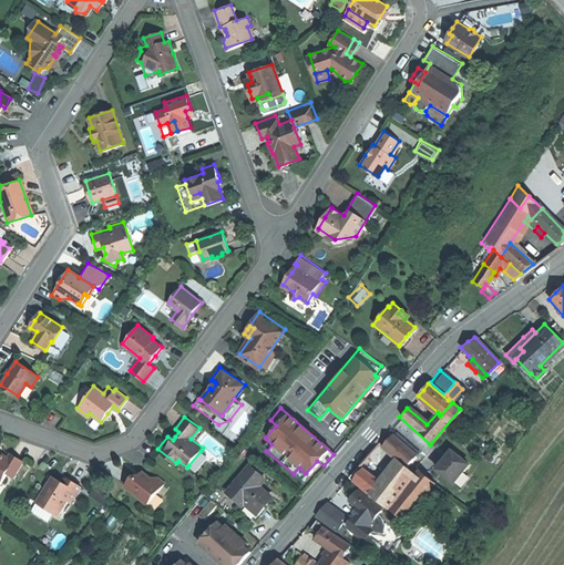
[(393,456),(398,461),(404,466),(413,455),(417,452),(393,432),(381,447),(393,456)]
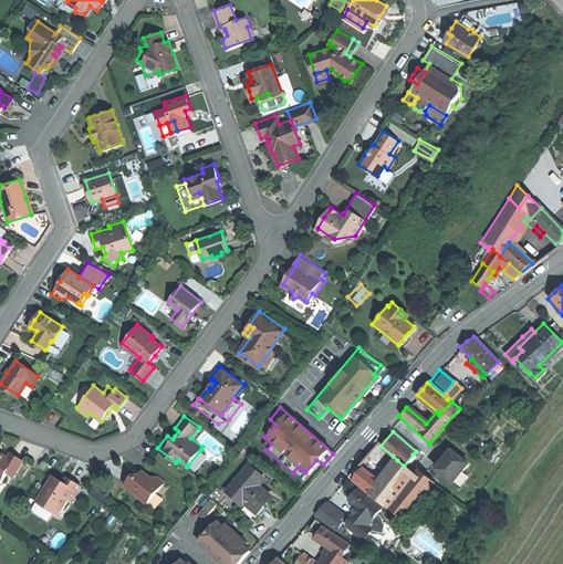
[(260,445),(267,450),(271,444),(266,438),(260,445)]
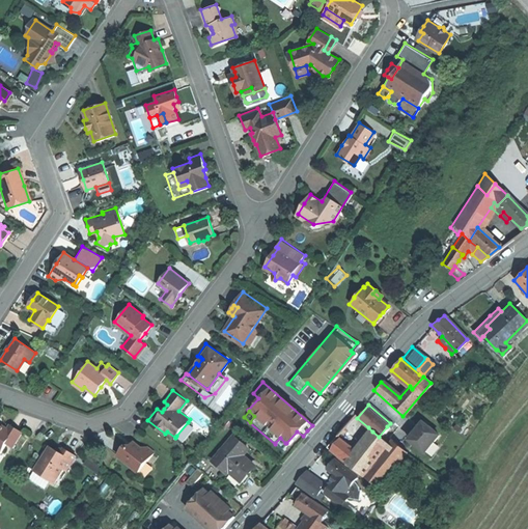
[(195,427),(188,422),(176,436),(184,442),(195,427)]
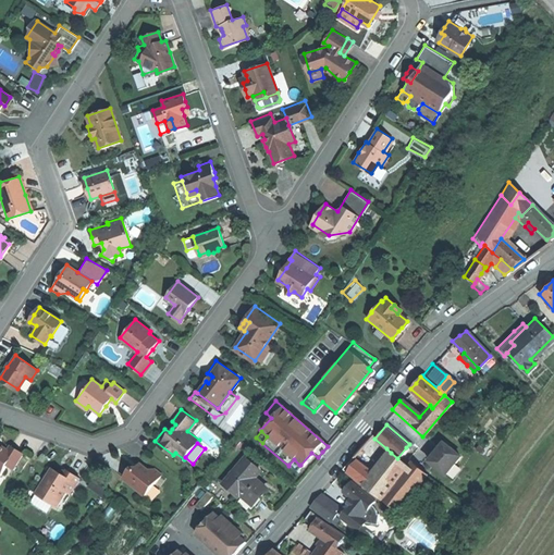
[(426,460),(443,475),(457,456),(441,443),(433,453),(426,460)]
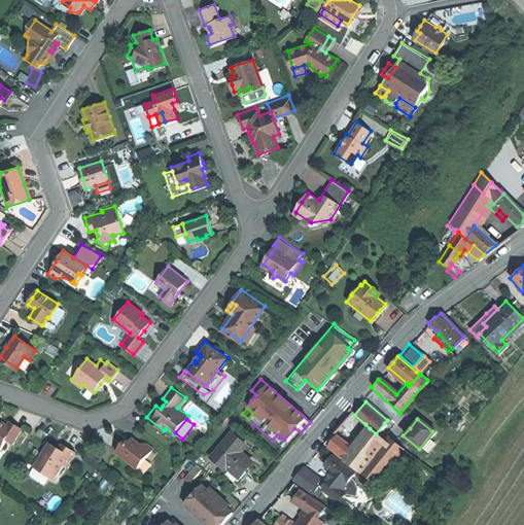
[(0,447),(4,440),(10,444),(20,428),(8,421),(6,425),(0,421),(0,447)]
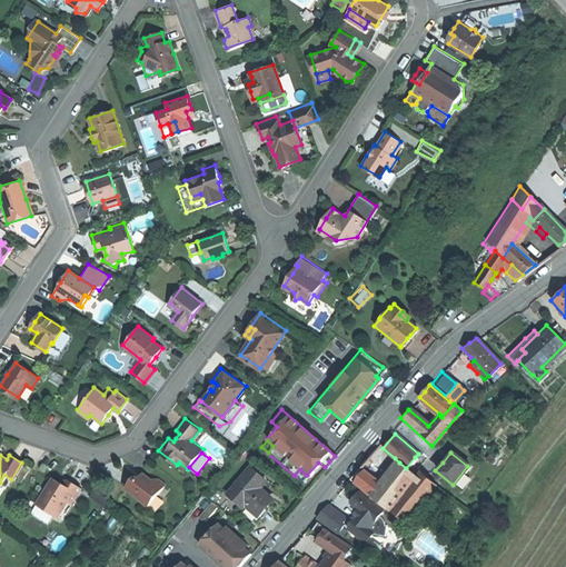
[(388,477),(379,486),(371,497),(384,507),(394,495),(396,497),(415,475),(406,468),(399,463),(396,466),(388,477)]
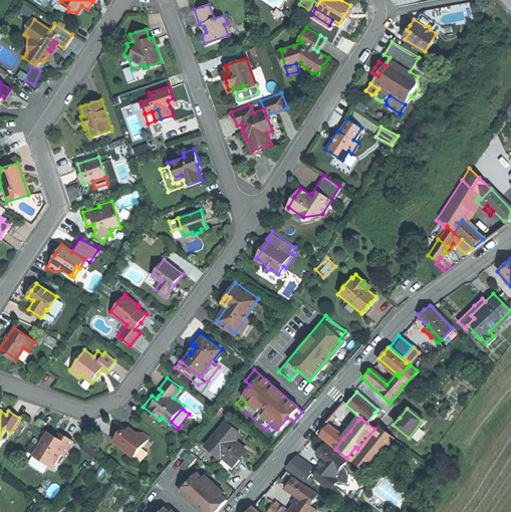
[(224,423),(204,446),(215,455),(218,457),(220,455),(230,464),(235,457),(237,459),(244,451),(232,441),(237,434),(224,423)]
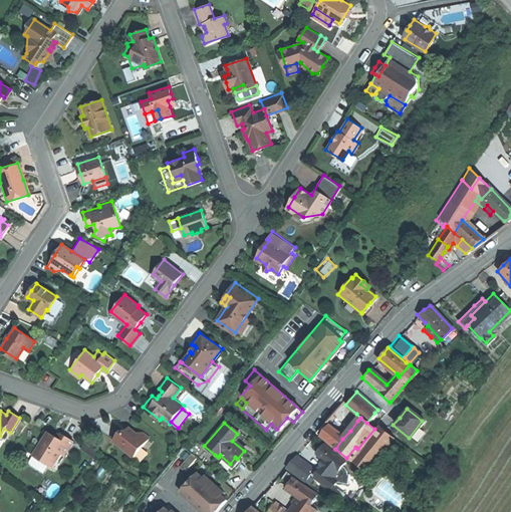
[(315,432),(327,442),(335,433),(323,423),(315,432)]
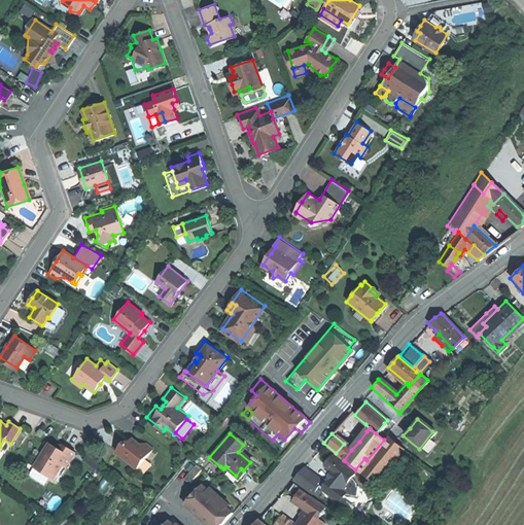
[(279,445),(283,440),(278,434),(273,440),(279,445)]
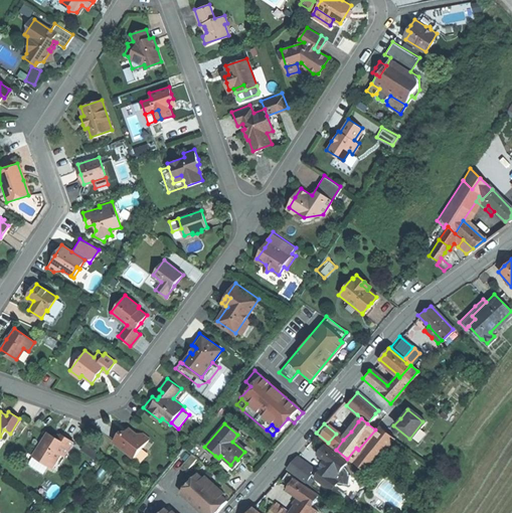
[(378,426),(375,430),(358,450),(356,448),(347,459),(364,473),(393,439),(378,426)]
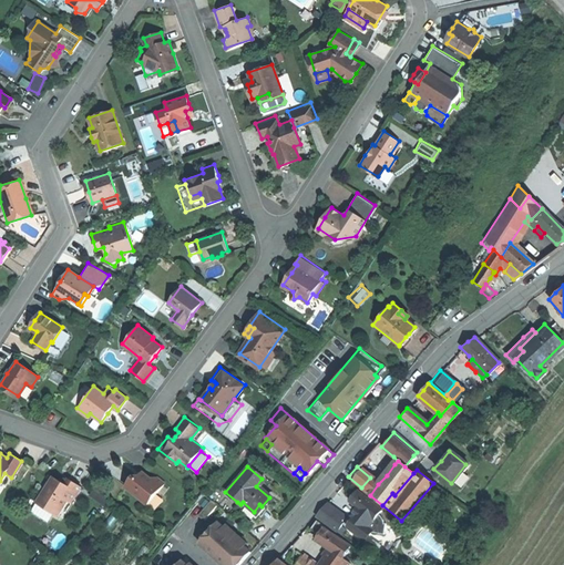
[(124,486),(147,503),(163,482),(154,475),(149,475),(142,471),(137,475),(132,475),(129,480),(124,486)]
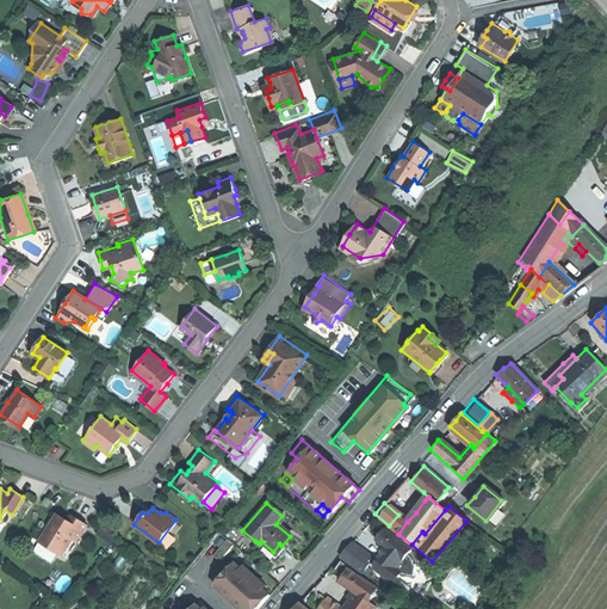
[(54,551),(60,554),(69,539),(74,541),(85,523),(70,515),(67,522),(61,518),(56,515),(39,541),(54,551)]
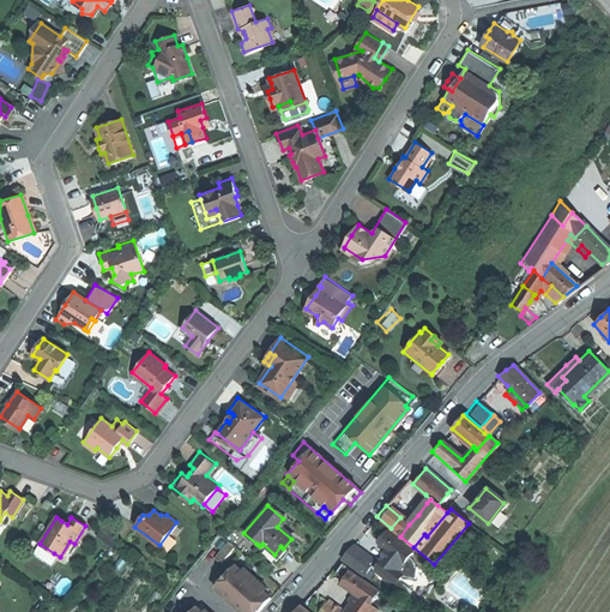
[(391,528),(400,537),(409,525),(400,517),(391,528)]
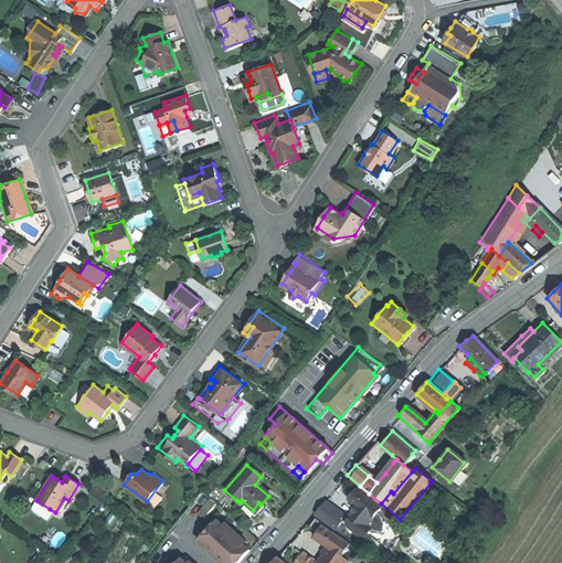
[(168,485),(162,480),(147,501),(155,508),(162,498),(160,496),(168,485)]
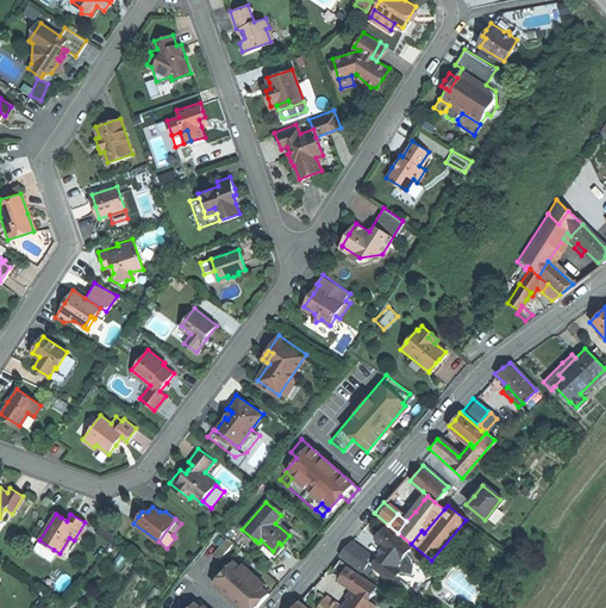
[(385,548),(398,559),(404,552),(408,546),(393,532),(391,534),(382,528),(381,527),(378,532),(373,538),(385,548)]
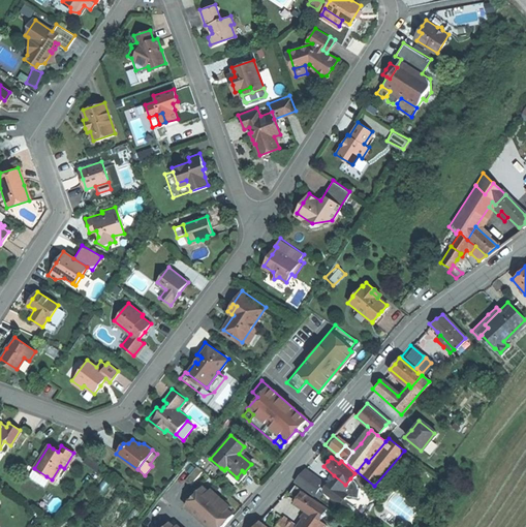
[(40,486),(47,476),(34,468),(27,464),(21,473),(40,486)]
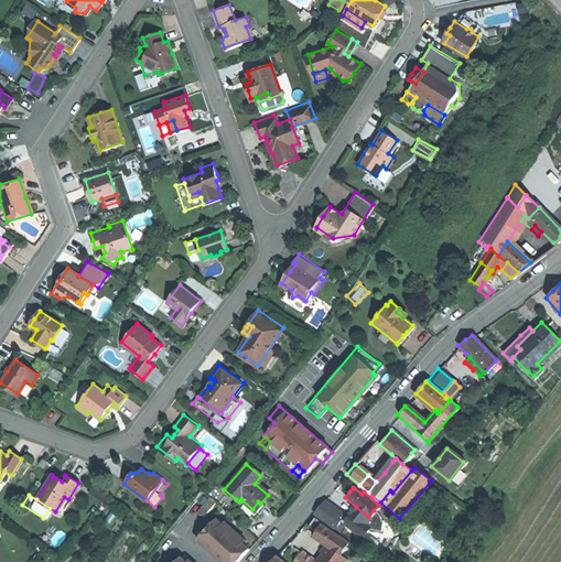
[(270,497),(268,495),(260,504),(258,501),(252,509),(241,499),(239,501),(236,499),(235,501),(252,517),(263,505),(270,497)]
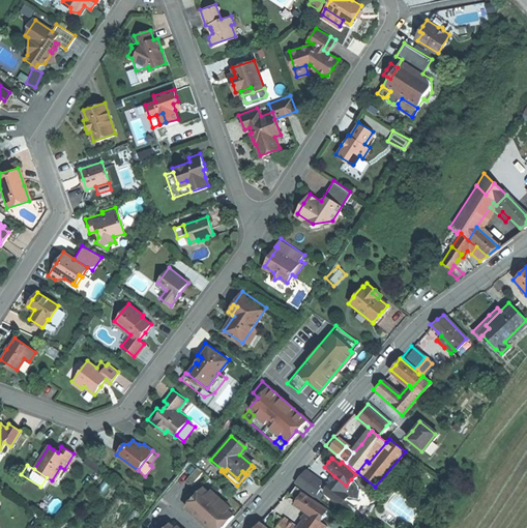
[(182,479),(188,485),(201,472),(195,467),(182,479)]
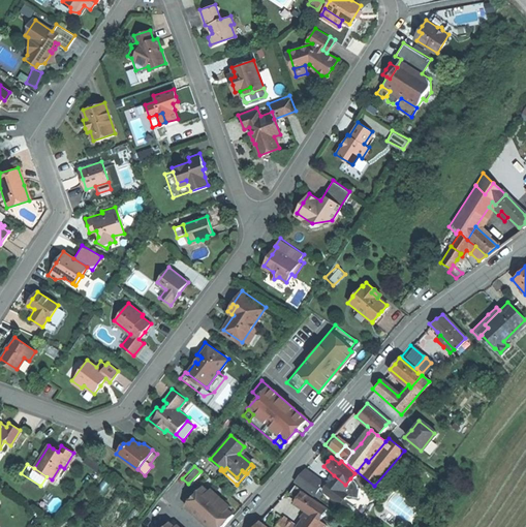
[(304,468),(292,481),(312,495),(317,489),(316,486),(320,481),(304,468)]
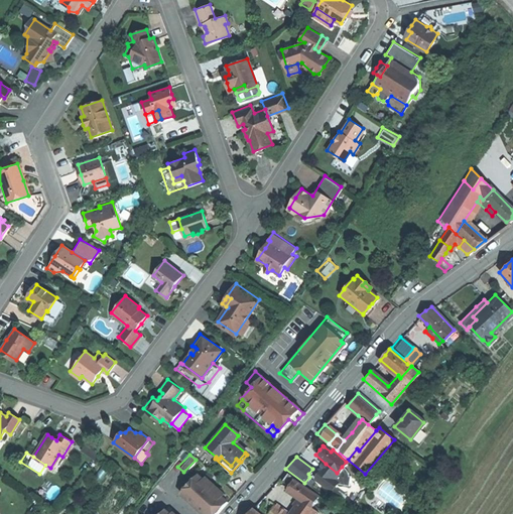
[(345,471),(342,467),(337,473),(326,464),(325,465),(323,468),(313,478),(324,487),(329,487),(332,483),(347,486),(349,476),(347,476),(347,474),(345,471)]
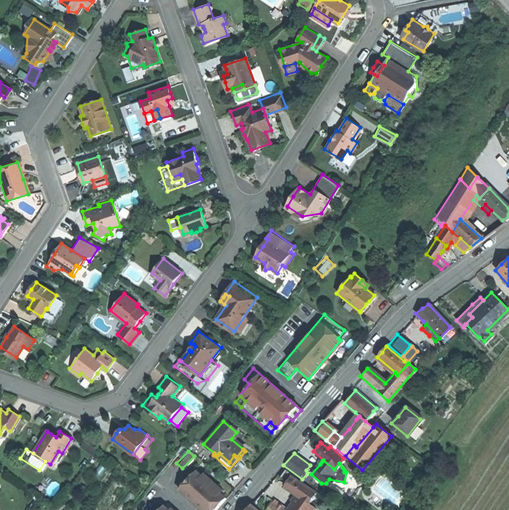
[(279,477),(286,481),(290,475),(291,476),(292,474),(284,469),(279,477)]
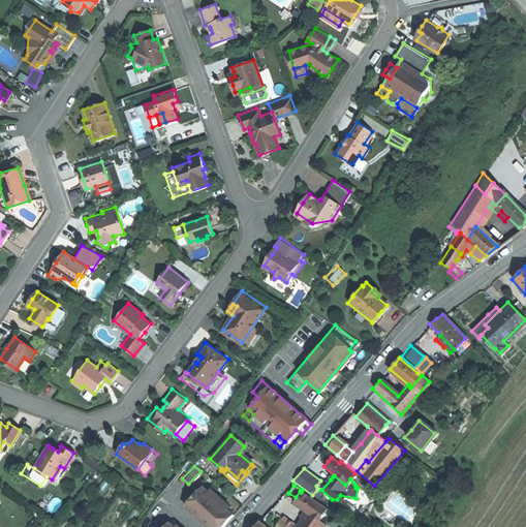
[(183,505),(207,526),(219,526),(231,515),(200,486),(183,505)]
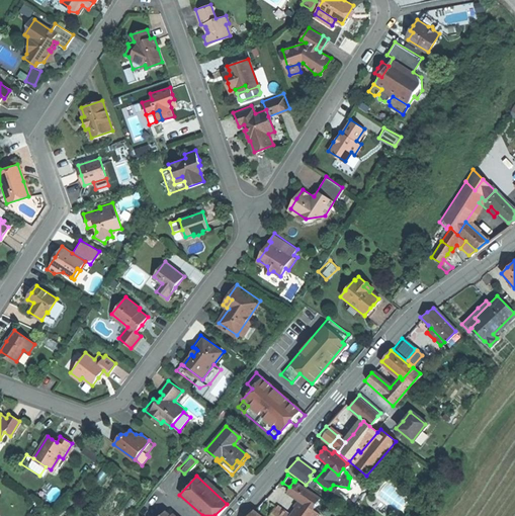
[(296,499),(299,502),(311,509),(319,498),(294,482),(293,481),(289,487),(286,492),(296,499)]
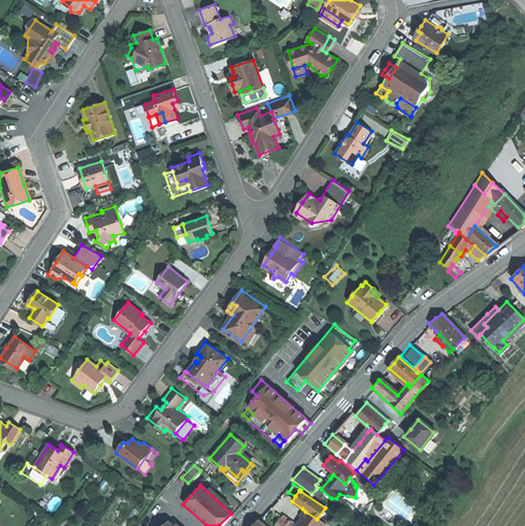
[(282,525),(276,522),(273,525),(321,525),(323,524),(317,519),(305,512),(301,518),(298,522),(295,525),(282,525)]
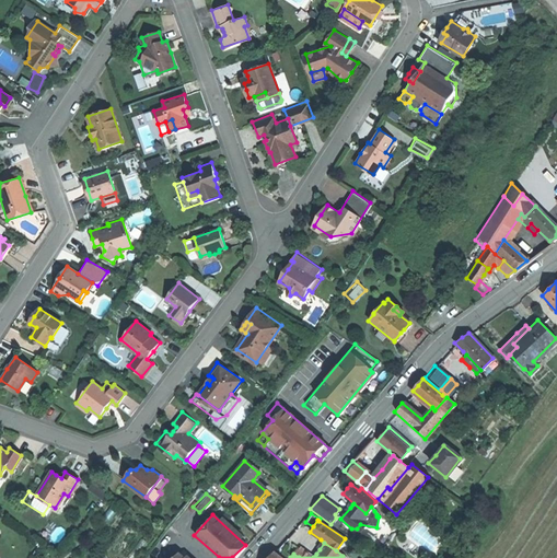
[(300,547),(293,554),(299,557),(313,557),(300,547)]
